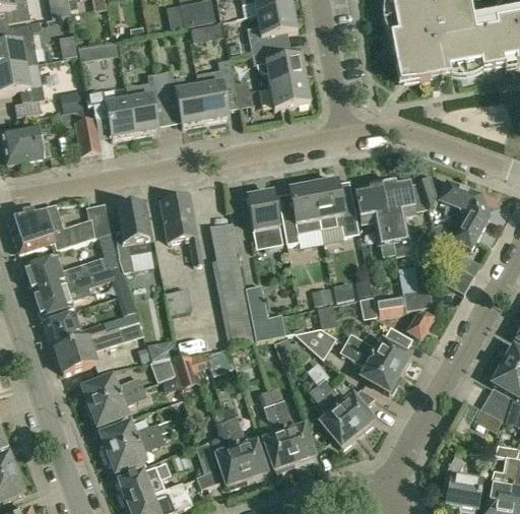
[(0,0),(0,10),(5,10),(7,22),(29,18),(26,0),(0,0)]
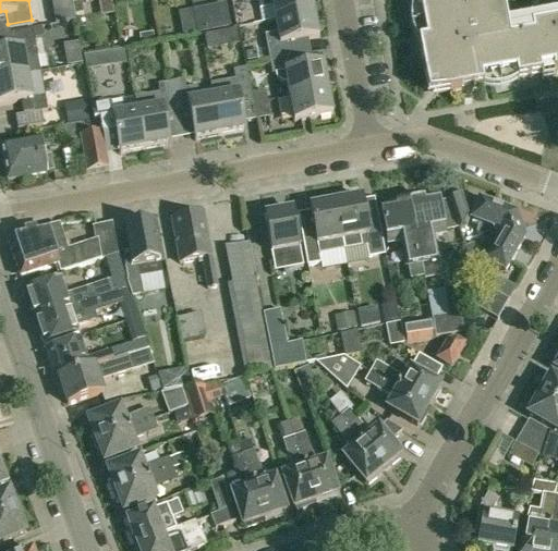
[(51,0),(56,20),(75,16),(74,10),(72,0),(51,0)]
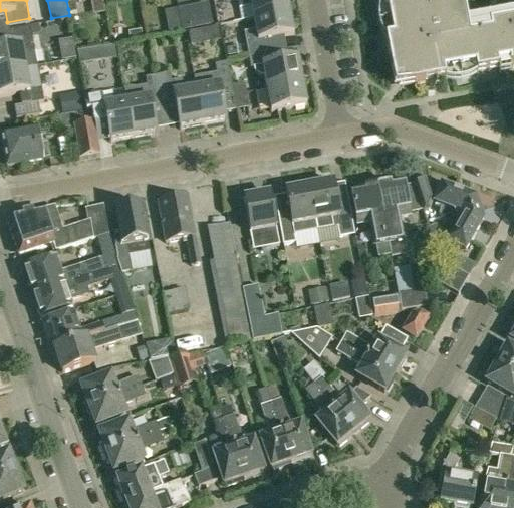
[(66,0),(68,9),(77,8),(76,0),(66,0)]
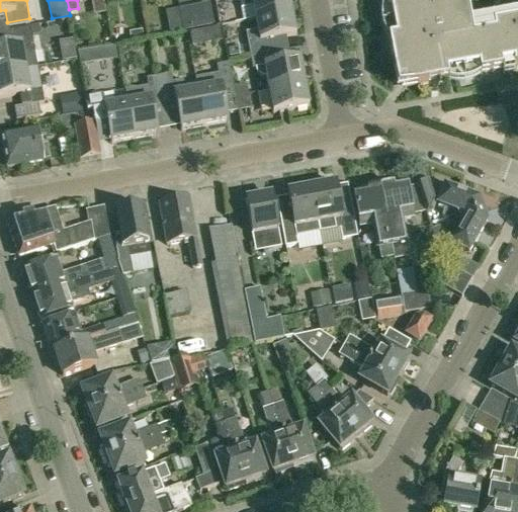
[(240,0),(244,16),(255,14),(291,7),(289,0),(240,0)]
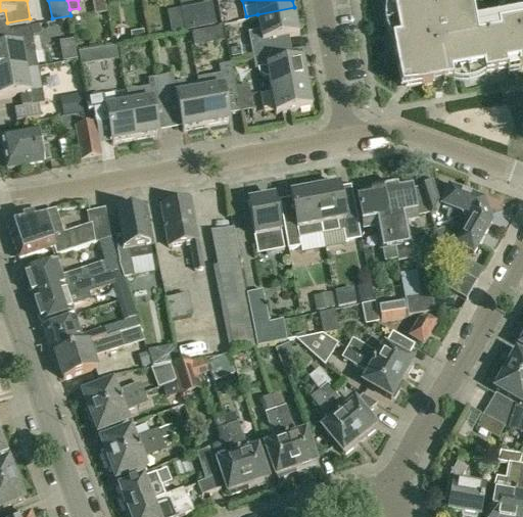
[(522,15),(476,25),(471,0),(385,0),(397,66),(421,83),(522,63),(522,15)]
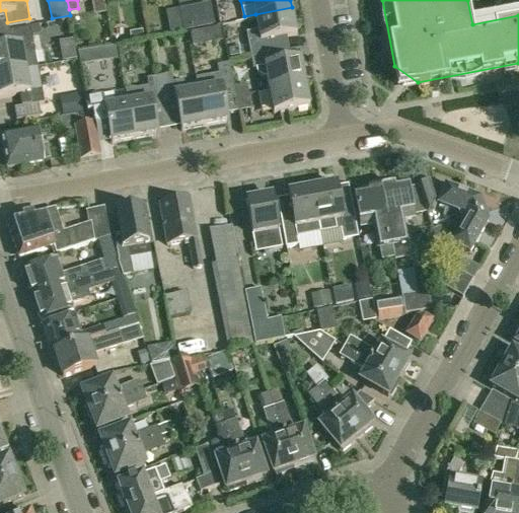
[(200,3),(204,22),(213,21),(209,1),(200,3)]
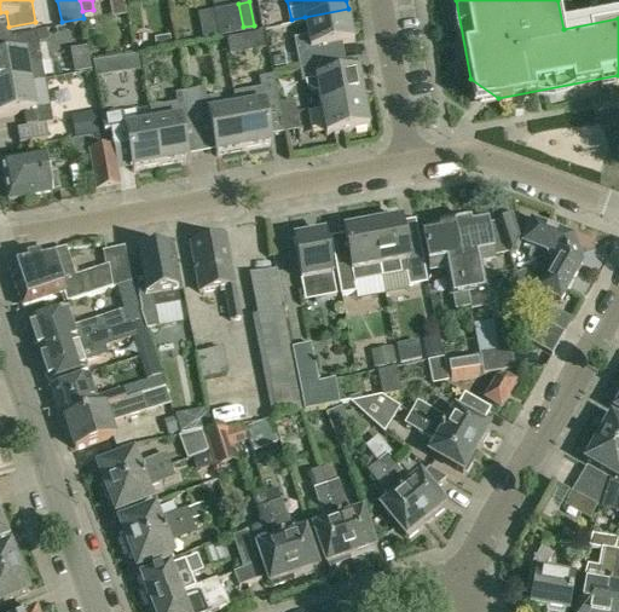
[(323,42),(329,41),(353,36),(348,9),(305,17),(308,32),(294,34),(299,62),(325,57),(323,42)]
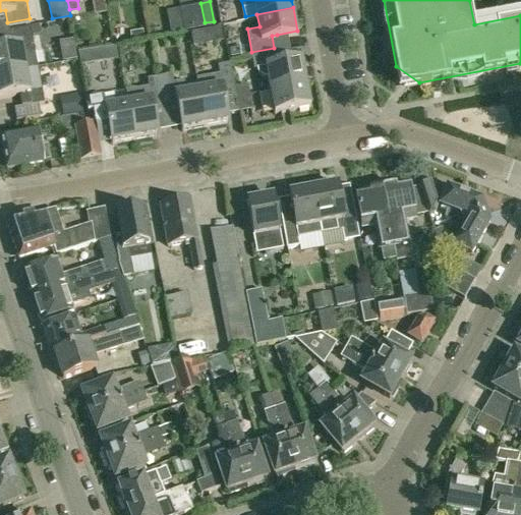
[(39,21),(31,22),(33,31),(40,30),(39,21)]
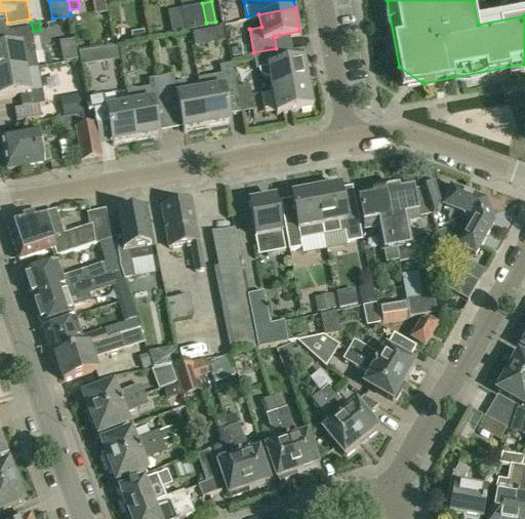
[(38,63),(36,50),(31,23),(8,27),(11,43),(0,45),(0,70),(26,66),(38,63)]
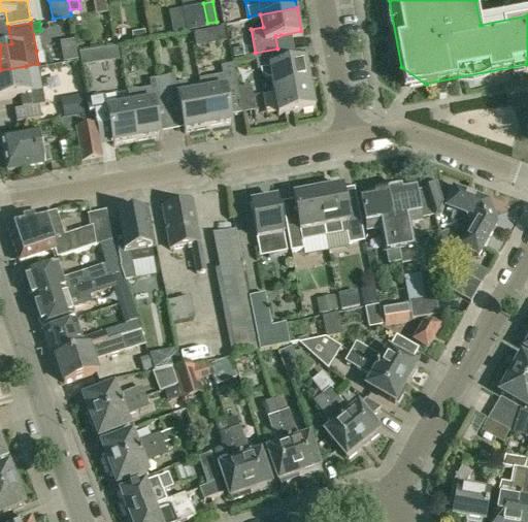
[(145,27),(132,28),(133,37),(146,35),(145,27)]
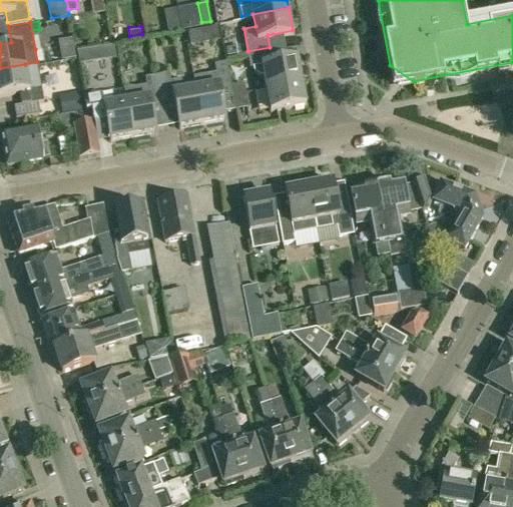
[(272,59),(270,47),(247,51),(250,64),(252,63),(253,67),(260,72),(264,71),(266,84),(302,78),(298,55),(272,59)]
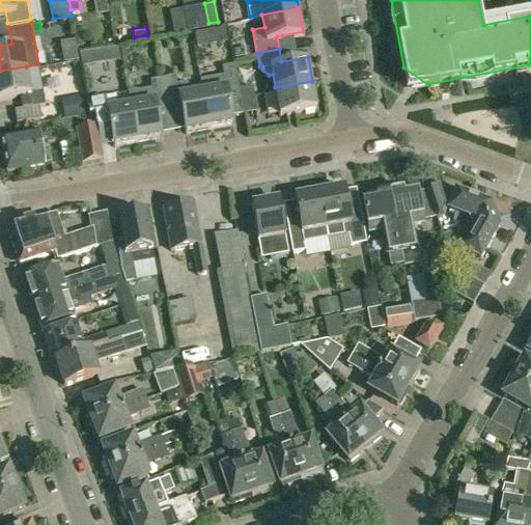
[(95,64),(92,50),(79,52),(82,66),(95,64)]
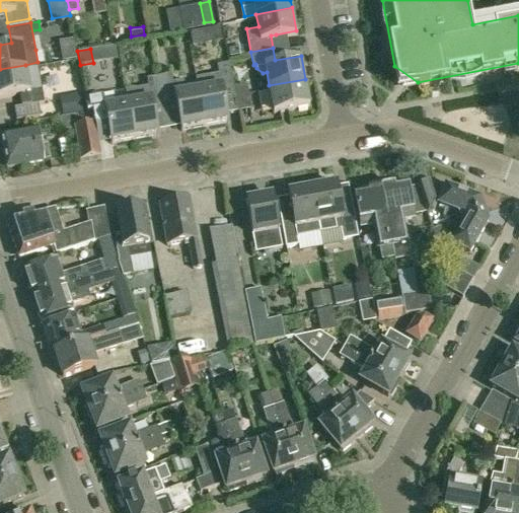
[(217,61),(218,69),(196,74),(198,85),(205,122),(228,118),(223,91),(235,89),(234,85),(229,59),(217,61)]
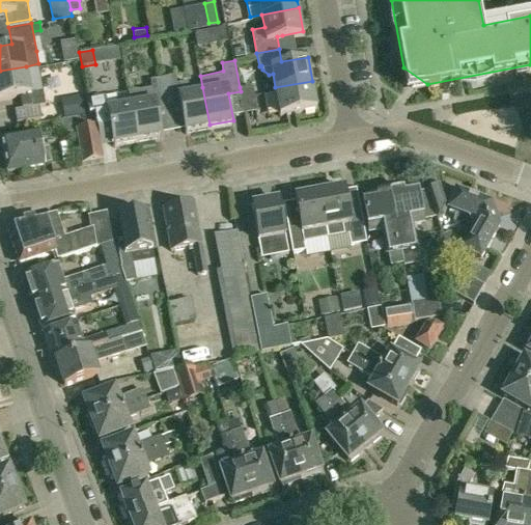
[(38,63),(26,66),(0,71),(0,95),(20,91),(23,105),(15,106),(17,118),(42,114),(39,102),(46,101),(40,75),(38,63)]
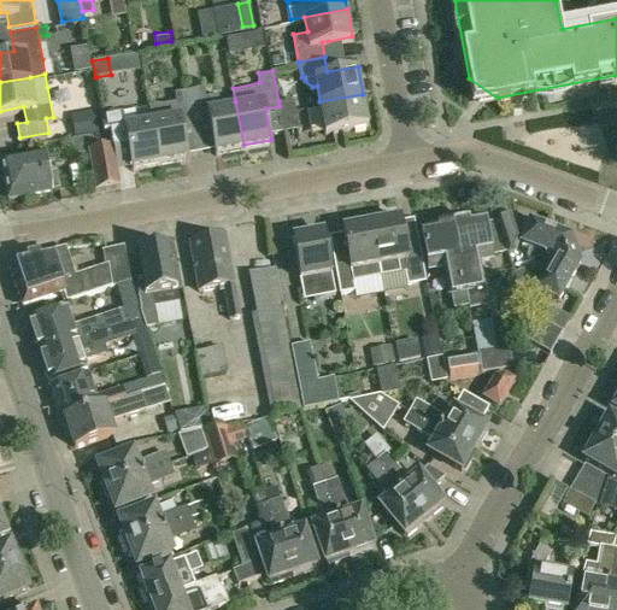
[(244,145),(235,101),(221,105),(218,91),(205,93),(204,83),(189,86),(195,122),(210,119),(216,150),(244,145)]
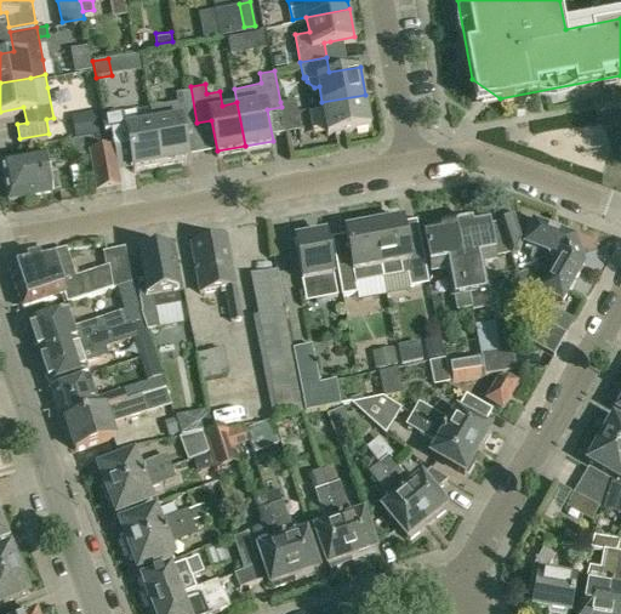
[(182,125),(197,123),(191,86),(176,89),(177,98),(151,103),(153,118),(160,161),(188,155),(182,125)]
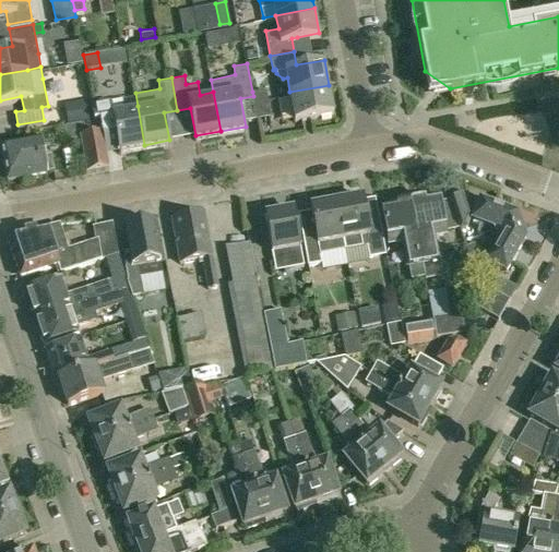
[(289,92),(290,96),(295,117),(333,110),(329,85),(289,92)]
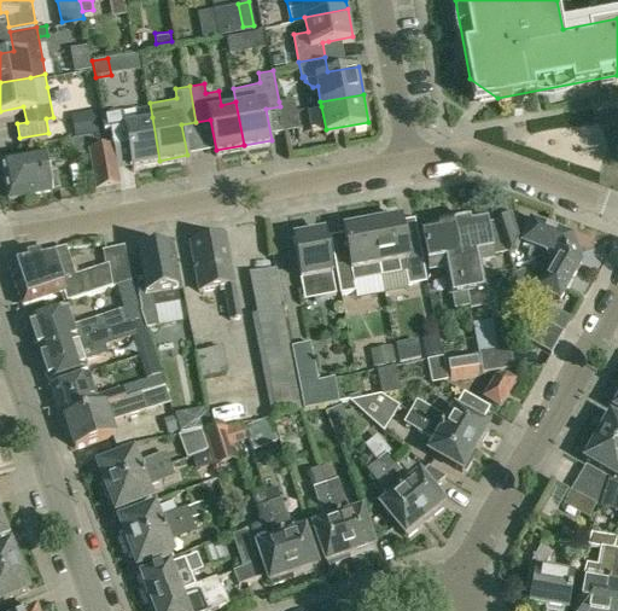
[(279,102),(280,106),(284,128),(299,124),(295,98),(279,102)]
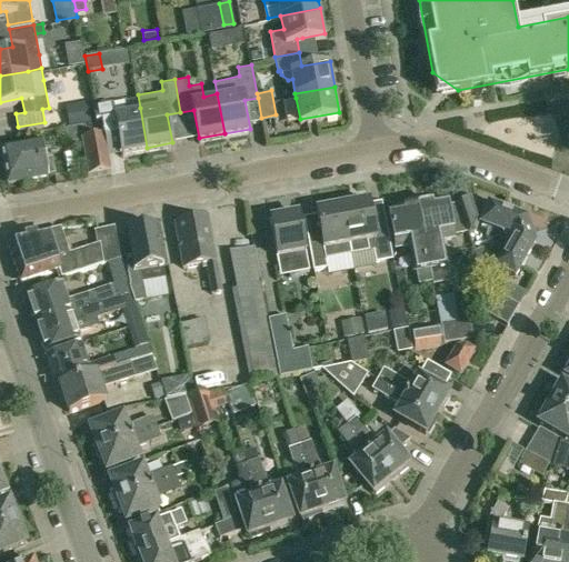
[(66,101),(69,122),(95,118),(91,97),(66,101)]
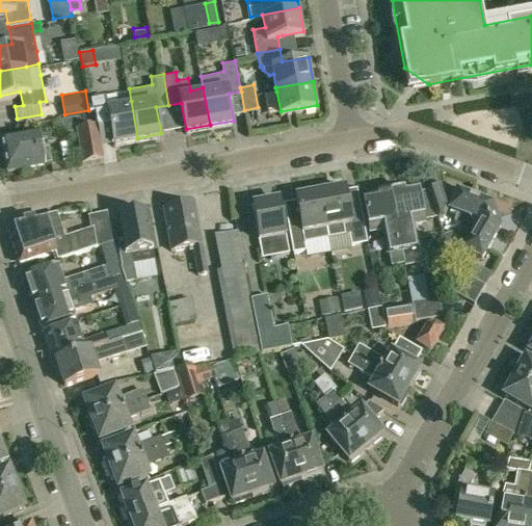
[(131,101),(118,103),(116,91),(87,97),(89,111),(95,110),(97,119),(109,116),(113,142),(137,138),(131,101)]
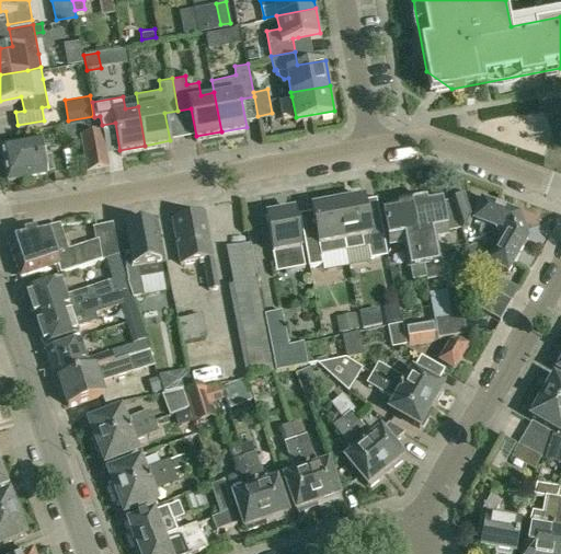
[(109,166),(102,125),(100,116),(94,117),(64,123),(67,136),(80,134),(87,171),(109,166)]
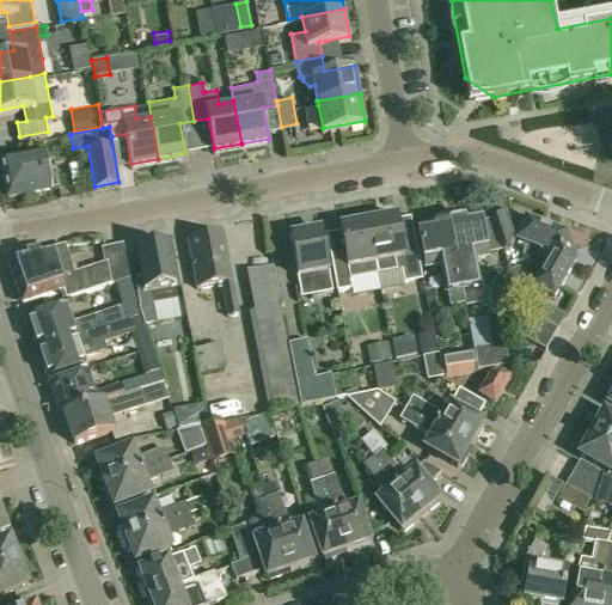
[(44,148),(1,157),(8,193),(59,183),(56,166),(48,167),(44,148)]
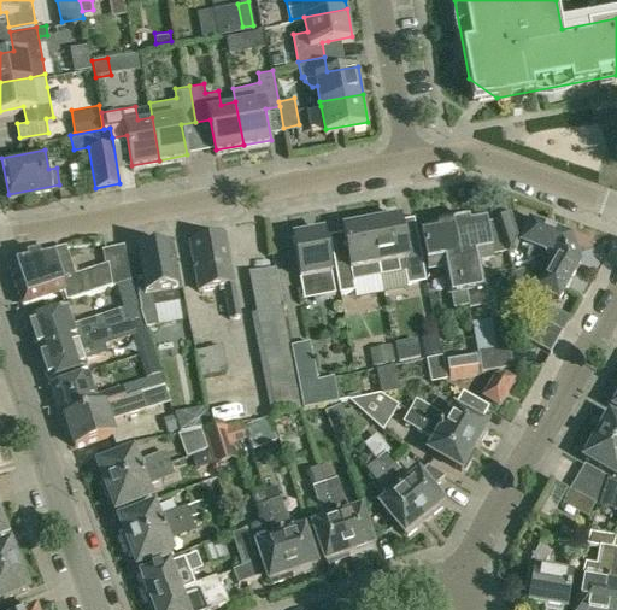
[(498,217),(507,246),(507,247),(515,245),(519,234),(511,211),(498,216),(498,217)]
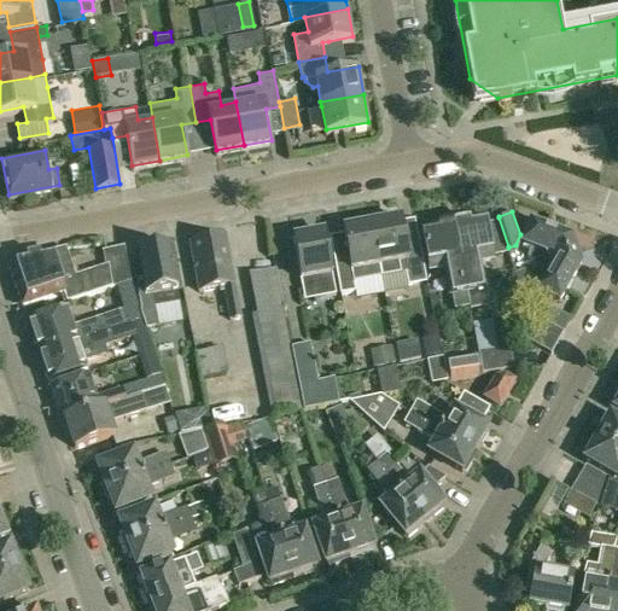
[(490,301),(481,254),(493,251),(493,250),(508,246),(499,217),(487,220),(485,213),(453,219),(466,280),(467,290),(468,290),(471,304),(490,301)]
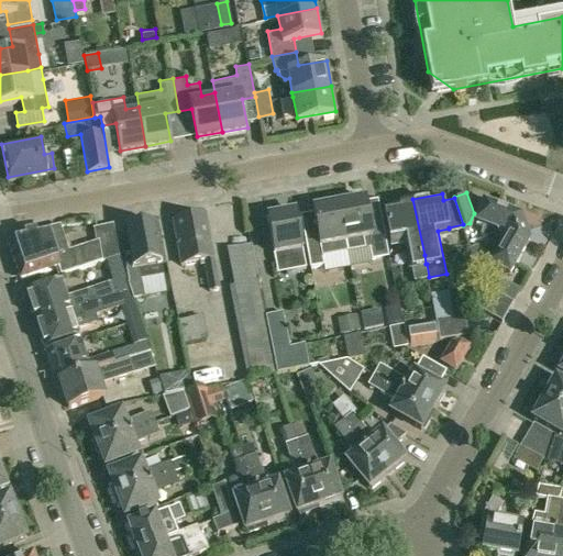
[(370,220),(368,217),(365,195),(339,200),(345,236),(348,247),(371,243),(373,256),(388,253),(382,217),(370,220)]
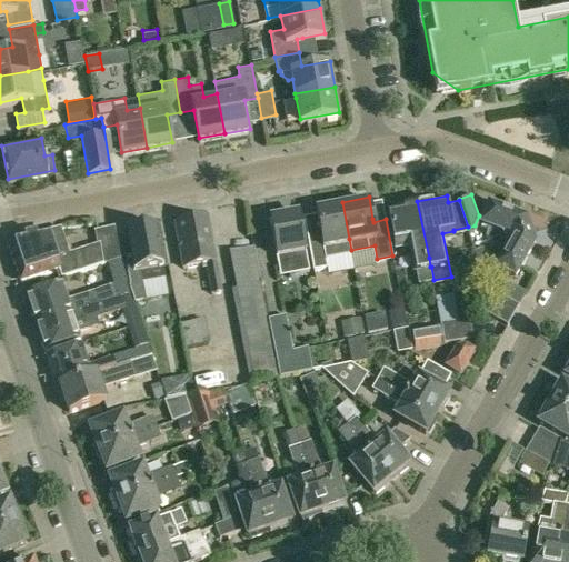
[(430,267),(429,258),(417,201),(388,207),(395,242),(410,239),(417,270),(430,267)]
